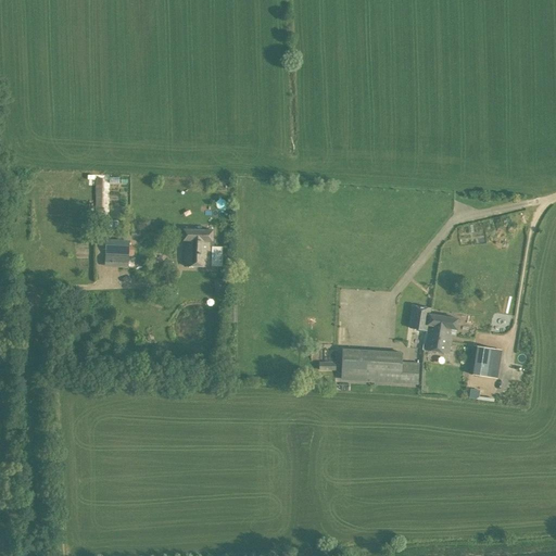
[(105,218),(105,201),(102,201),(102,178),(96,178),(95,218),(105,218)]
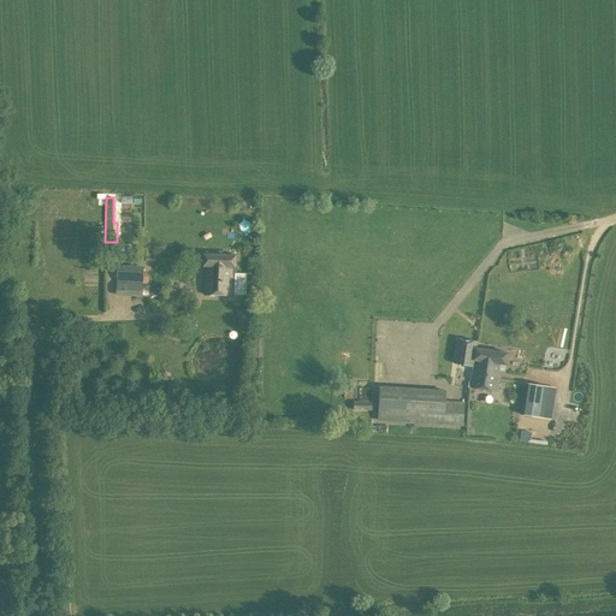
[(236,268),(236,255),(205,254),(203,267),(206,267),(205,295),(232,296),(234,268),(236,268)]
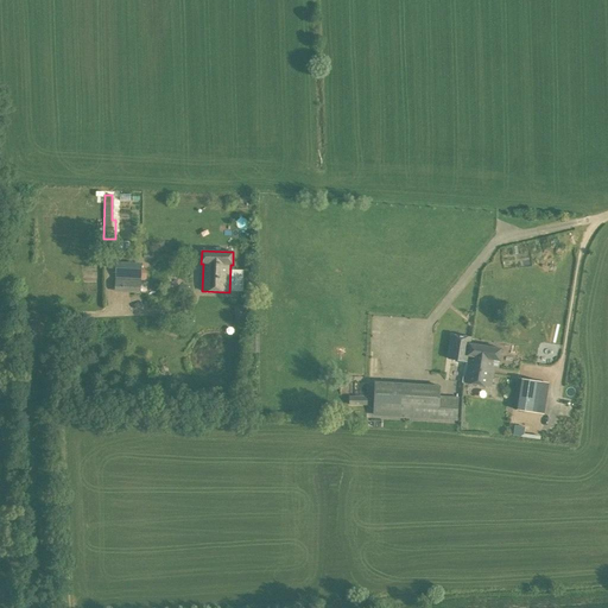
[(141,280),(143,263),(116,261),(115,279),(125,279),(141,280)]
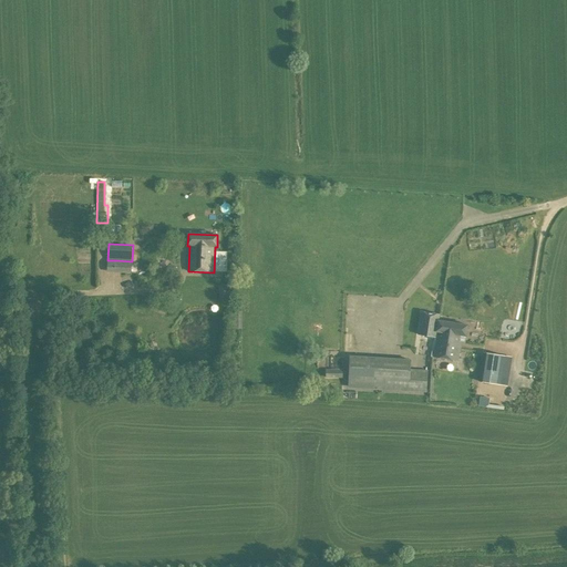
[(116,260),(115,272),(131,274),(132,261),(116,260)]
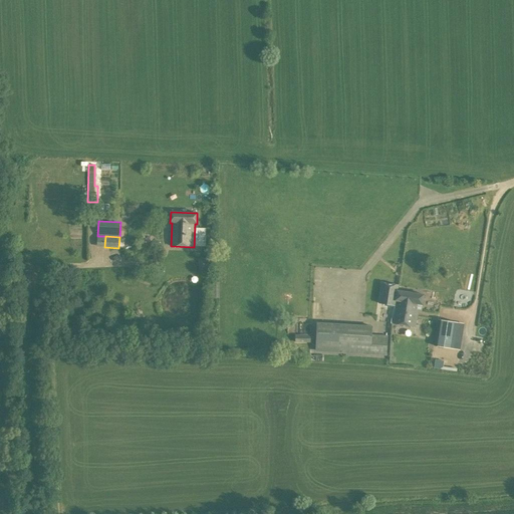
[(72,295),(76,289),(69,283),(65,290),(72,295)]
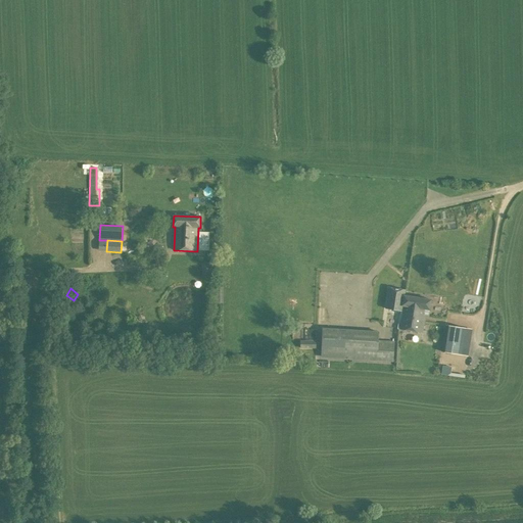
[(389,288),(386,310),(401,312),(405,296),(406,291),(389,288)]
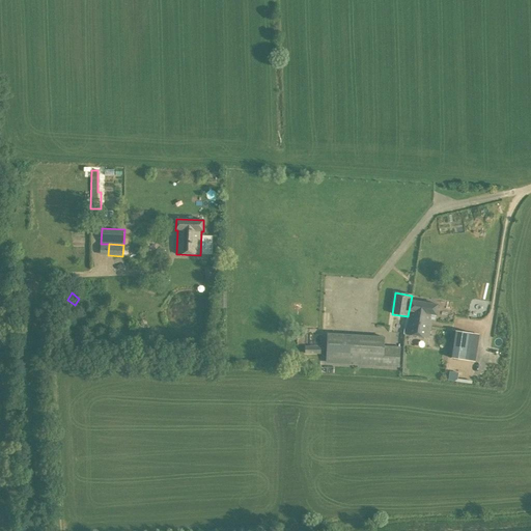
[(408,316),(404,334),(429,338),(432,320),(436,320),(437,315),(439,305),(411,301),(408,316)]
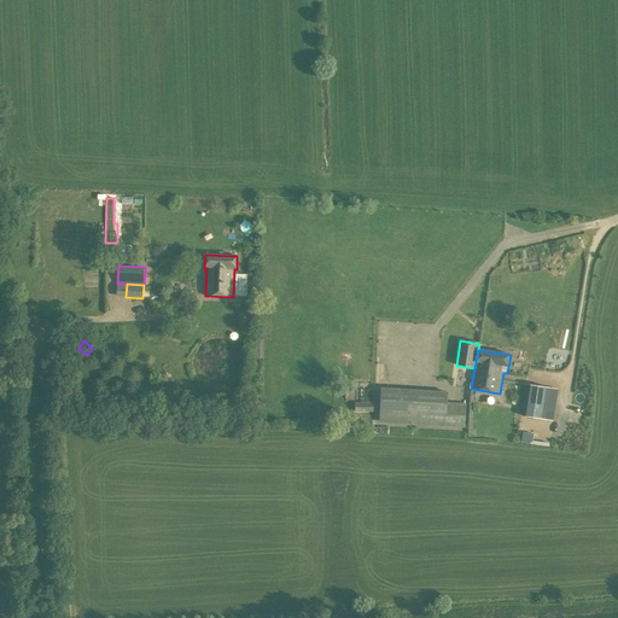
[(549,389),(526,385),(522,415),(544,419),(549,389)]
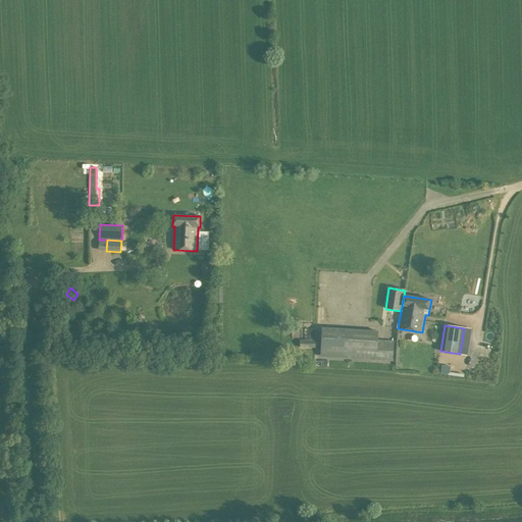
[(393,360),(394,341),(377,340),(377,331),(322,328),(320,356),(393,360)]
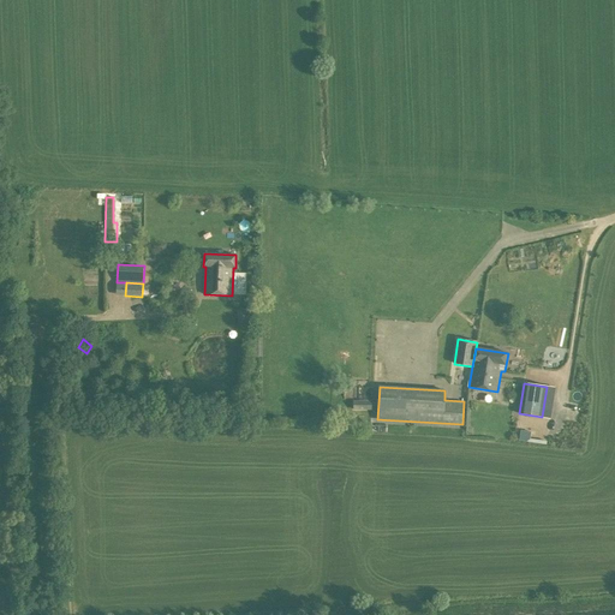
[(519,429),(519,441),(545,442),(545,440),(530,439),(530,429),(519,429)]
